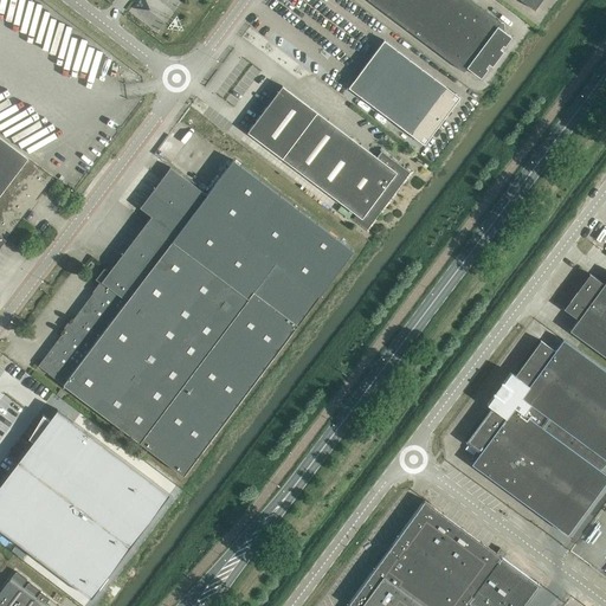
[(368,0),(464,71),(466,68),(481,78),(488,69),(487,68),(489,64),(491,66),(503,51),(501,49),(503,45),(504,46),(511,37),(497,26),(501,23),(471,0),(368,0)]
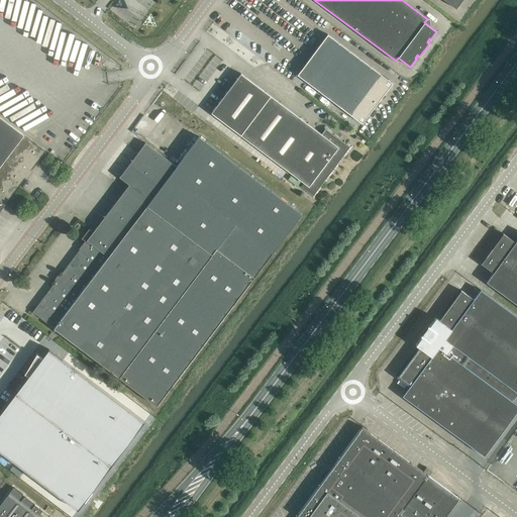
[(461,0),(444,0),(455,8),(461,0)]
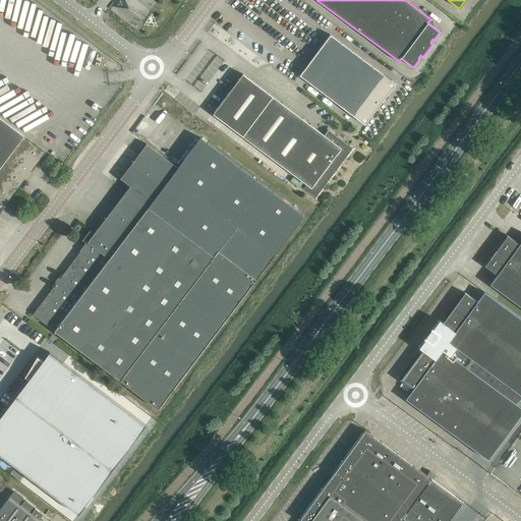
[(300,75),(308,81),(365,124),(385,98),(387,100),(389,96),(387,95),(396,83),(331,35),(300,75)]
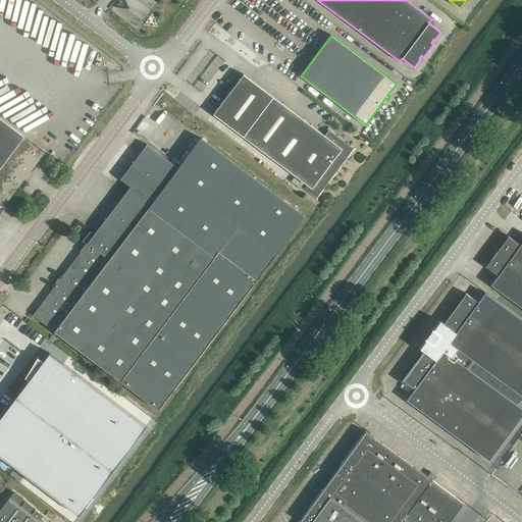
[(213,113),(307,185),(305,188),(316,197),(353,149),(334,135),(329,131),(325,136),(243,73),(213,113)]
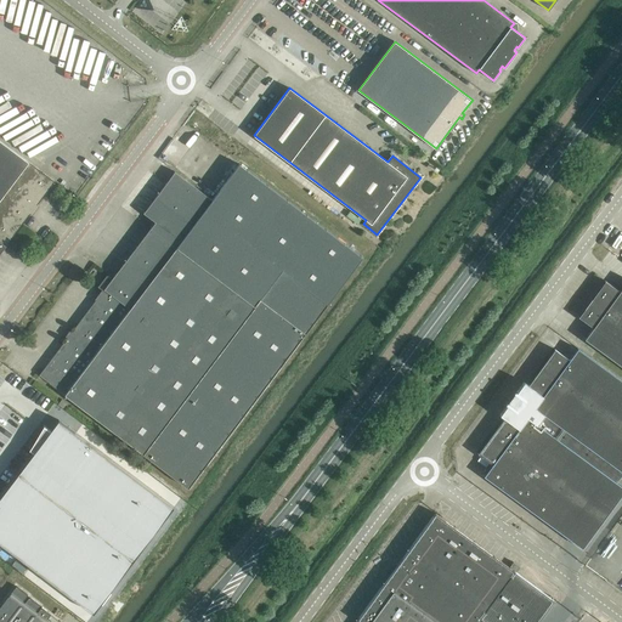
[(0,254),(30,214),(29,213),(35,203),(38,204),(55,181),(0,139),(0,254)]
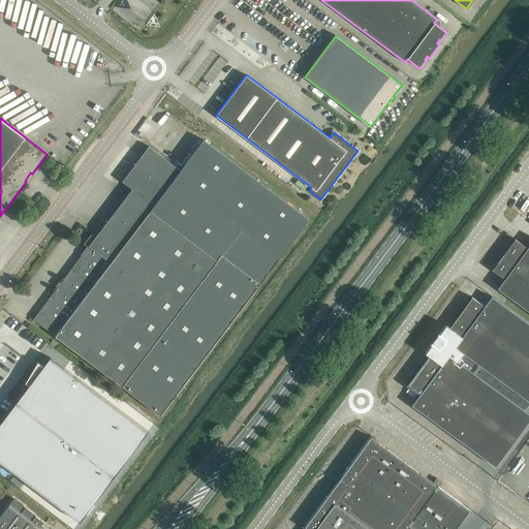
[(33,318),(160,414),(308,218),(204,139),(181,169),(149,146),(122,181),(132,188),(96,237),(92,234),(85,244),(89,246),(83,255),(82,254),(33,318)]
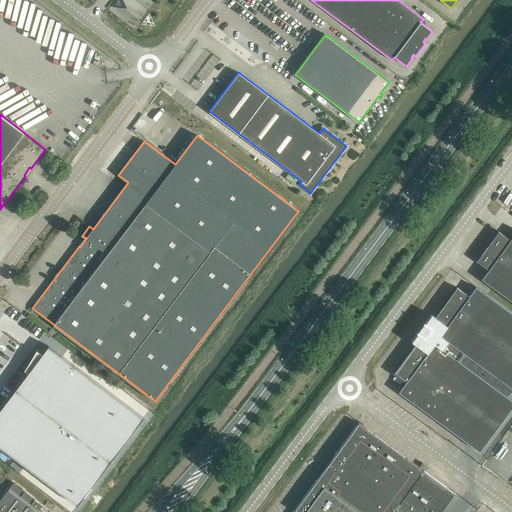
[(501,232),(479,262),(489,270),(482,279),(511,301),(511,237),(511,240),(501,232)]
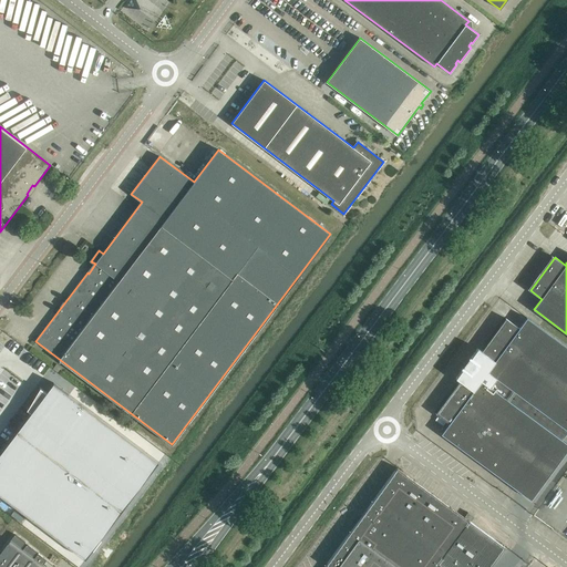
[(473,361),(470,364),(565,435),(566,432),(566,347),(527,318),(519,328),(508,320),(485,352),(477,348),(471,358),(473,361)]
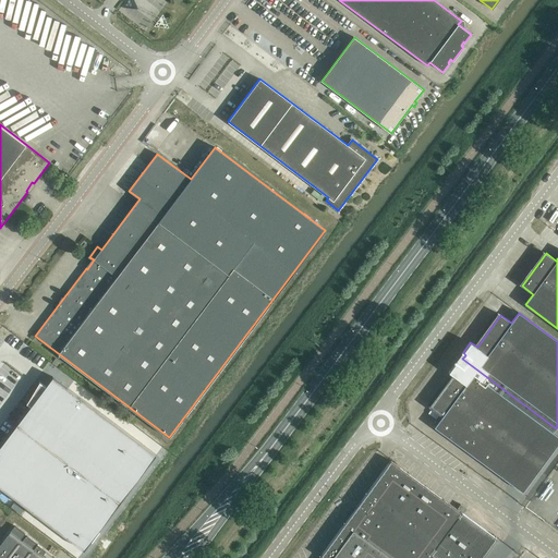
[(455,377),(432,409),(443,416),(435,427),(523,492),(557,443),(557,436),(553,433),(556,428),(462,359),(459,363),(456,361),(449,372),(455,377)]
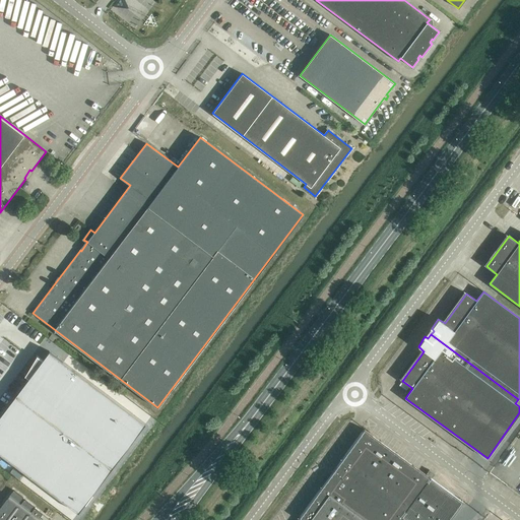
[(142,429),(48,356),(0,418),(0,457),(76,515),(142,429)]
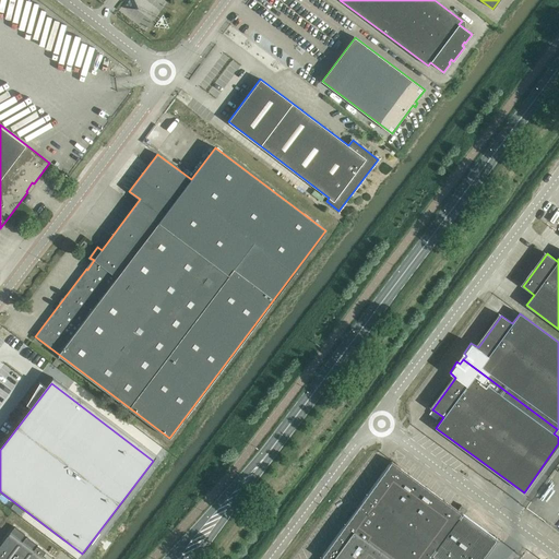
[(322,558),(321,558),(428,558),(431,555),(437,558),(483,558),(491,548),(498,539),(391,461),(321,557),(322,558)]
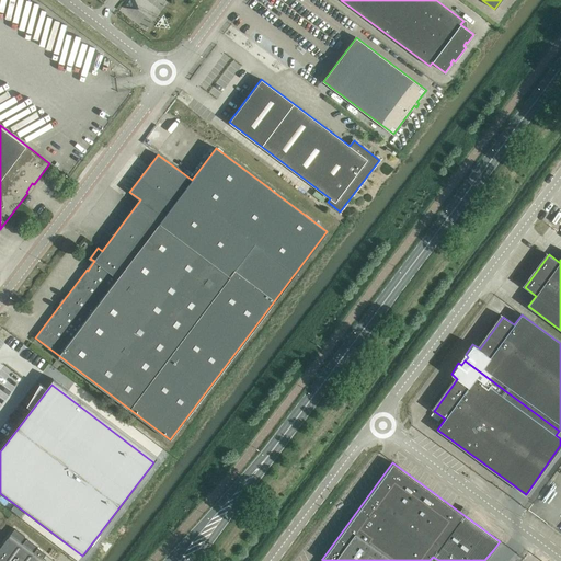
[(41,560),(46,554),(37,548),(34,552),(33,551),(36,546),(26,538),(23,544),(21,542),(25,536),(15,528),(0,548),(0,560),(41,560)]
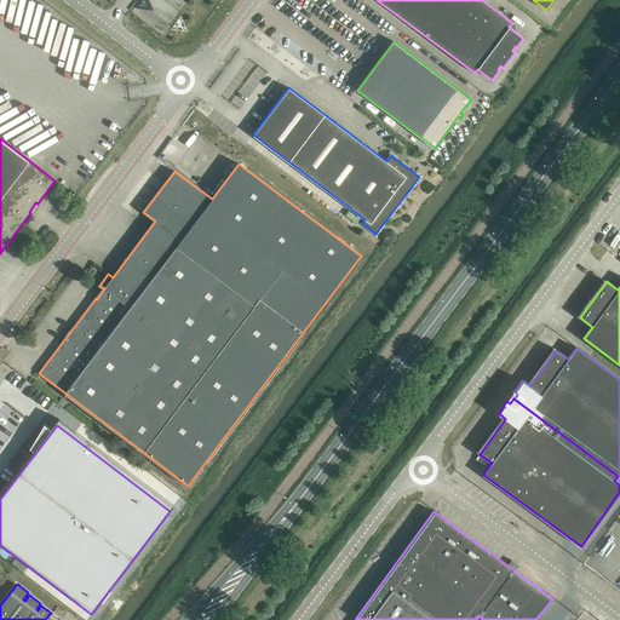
All buildings are outlined.
